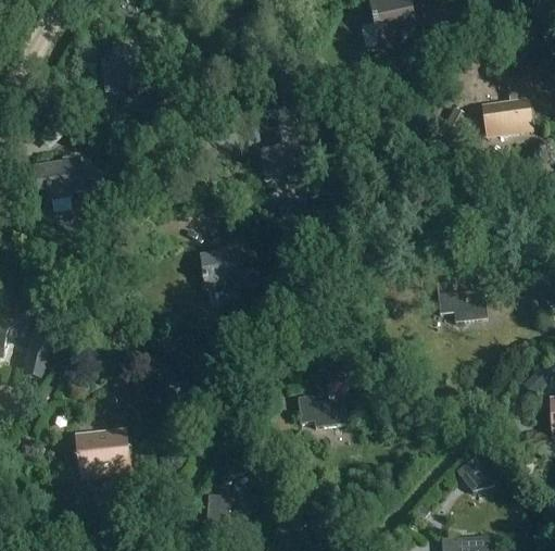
[(378,44),(418,35),(410,0),(368,0),(378,44)]
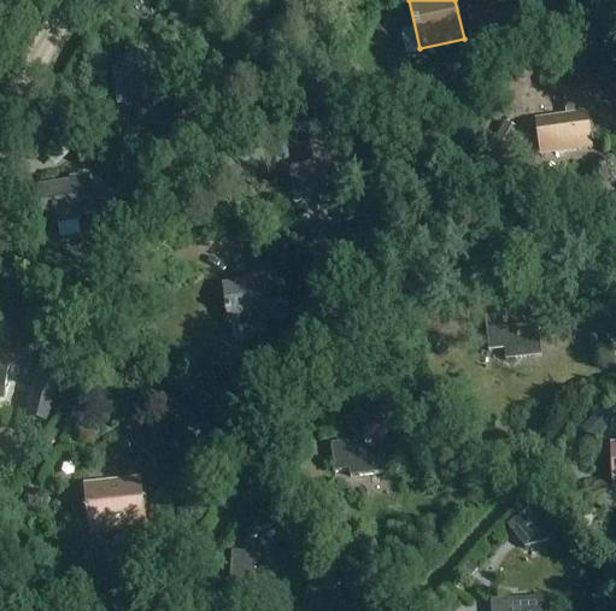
[(117,101),(154,95),(148,50),(124,53),(125,63),(111,65),(117,101)]
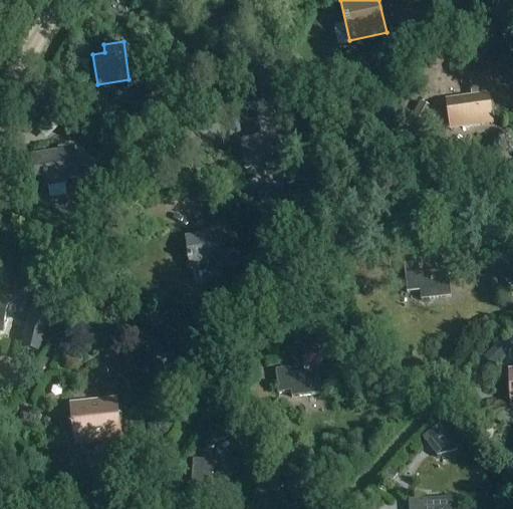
[(162,45),(153,58),(163,65),(172,52),(162,45)]
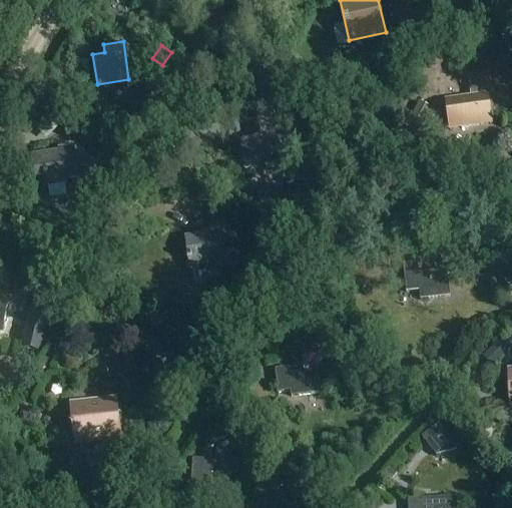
[(469,90),(491,87),(489,72),(467,75),(469,90)]
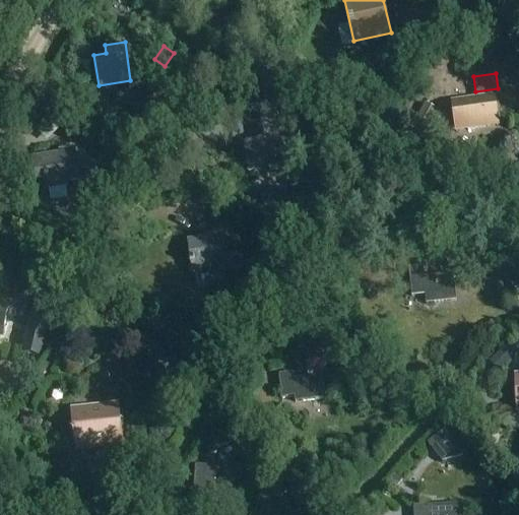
[(454,127),(497,122),(493,92),(451,99),(454,127)]
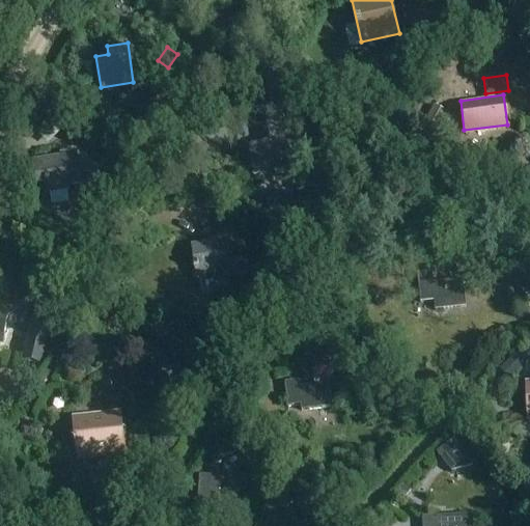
[(444,138),(455,114),(429,101),(418,125),(444,138)]
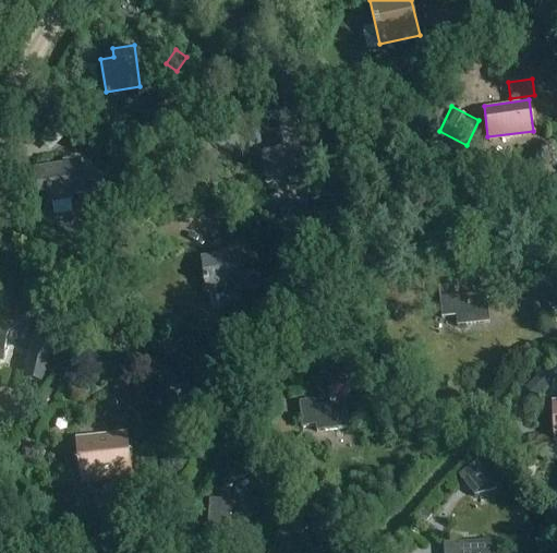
[(279,118),(267,120),(268,130),(280,128),(279,118)]
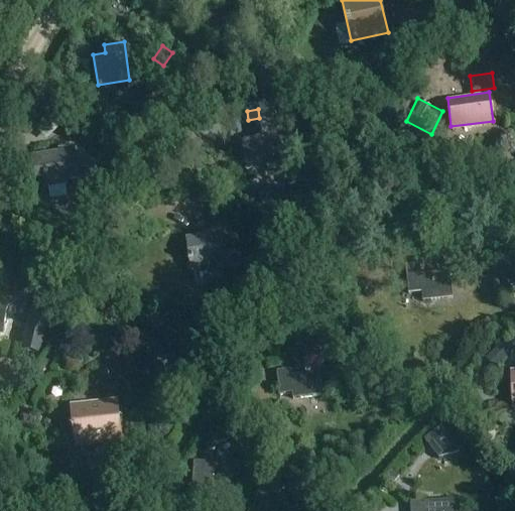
[(76,170),(72,145),(57,147),(58,150),(27,155),(30,176),(44,174),(45,183),(65,181),(63,177),(76,176),(77,183),(86,181),(84,169),(76,170)]
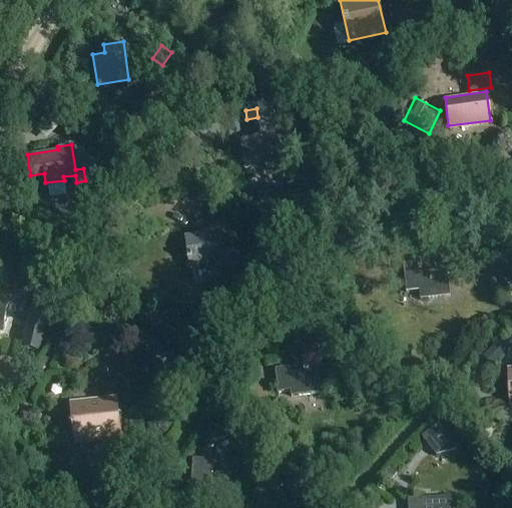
[(12,193),(29,189),(27,179),(10,182),(12,193)]
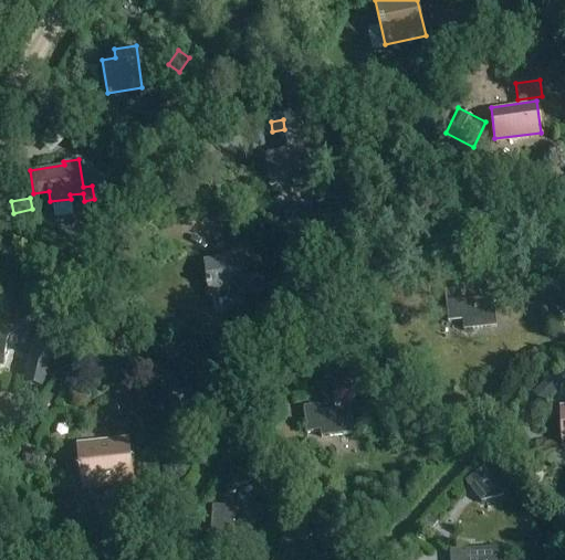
[(240,276),(237,251),(221,253),(222,256),(203,259),(208,292),(228,288),(228,285),(240,283),(241,292),(267,288),(264,273),(240,276)]
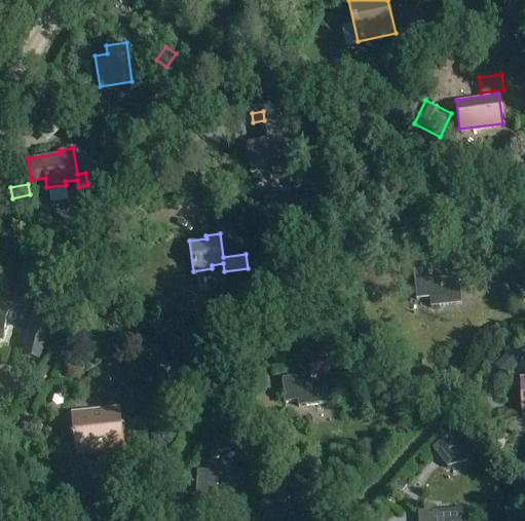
[(264,246),(262,257),(275,260),(278,248),(264,246)]
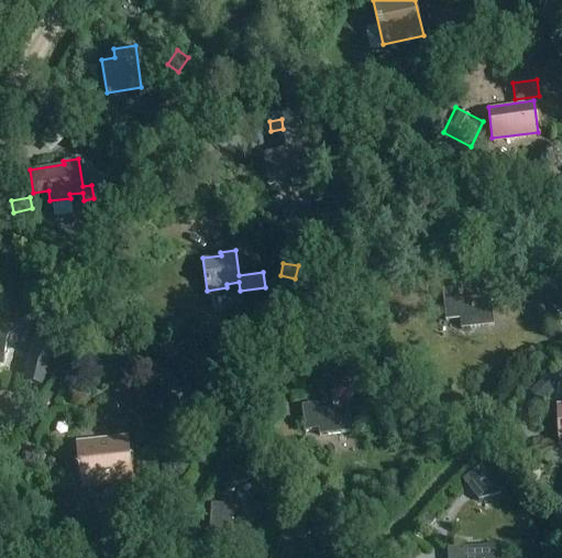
[(458,296),(456,284),(441,286),(444,317),(459,316),(460,325),(493,321),(489,293),(458,296)]
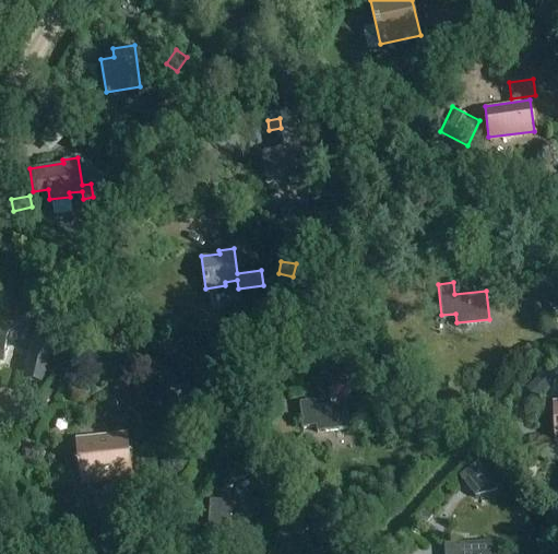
[(0,358),(9,325),(0,321),(0,358)]
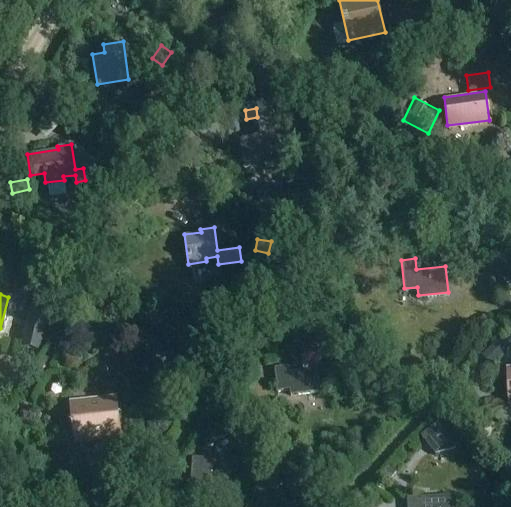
[(41,348),(50,307),(31,302),(21,344),(41,348)]
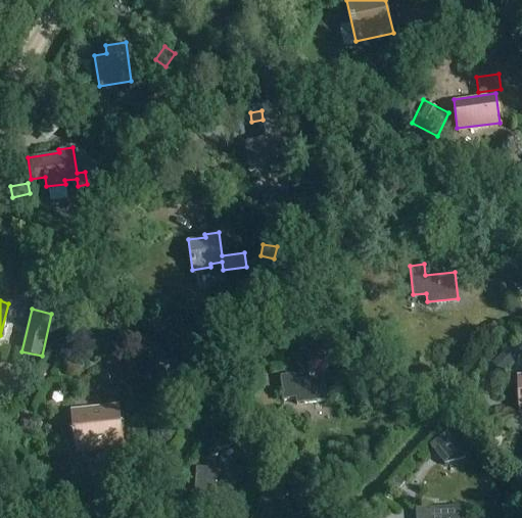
[(295,395),(295,401),(326,397),(322,368),(329,367),(326,341),(304,343),(309,375),(293,377),(293,371),(279,373),(282,396),(295,395)]
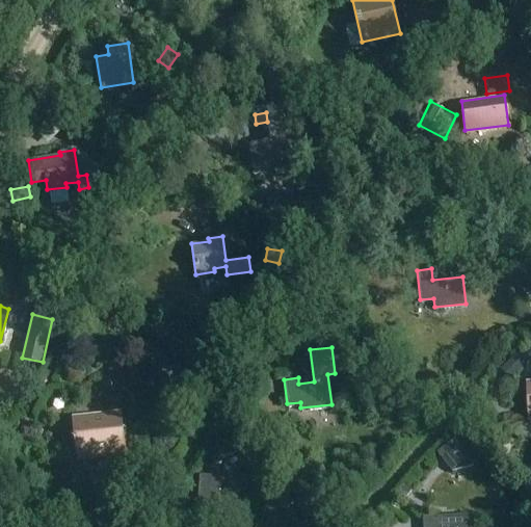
[(89,421),(89,413),(71,415),(75,449),(76,458),(114,453),(114,448),(124,447),(120,417),(89,421)]
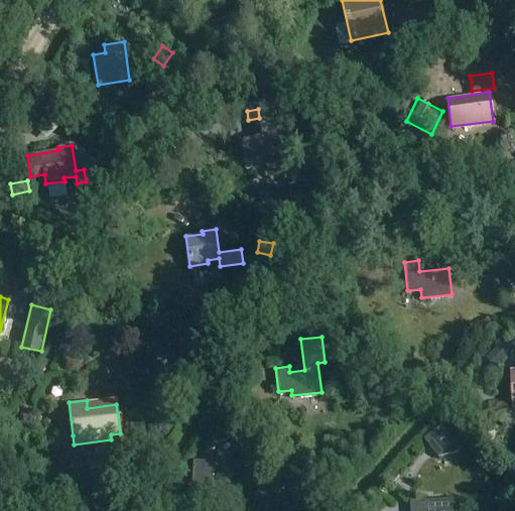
[(463,446),(441,421),(423,436),(437,455),(463,446)]
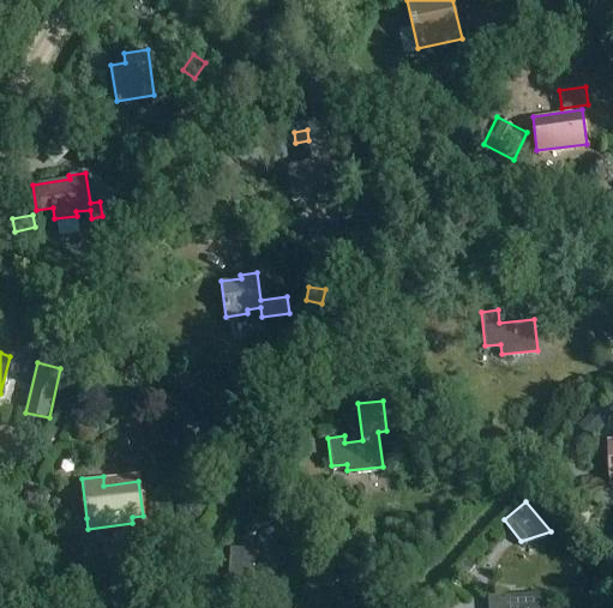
[(229,546),(226,589),(250,590),(253,547),(229,546)]
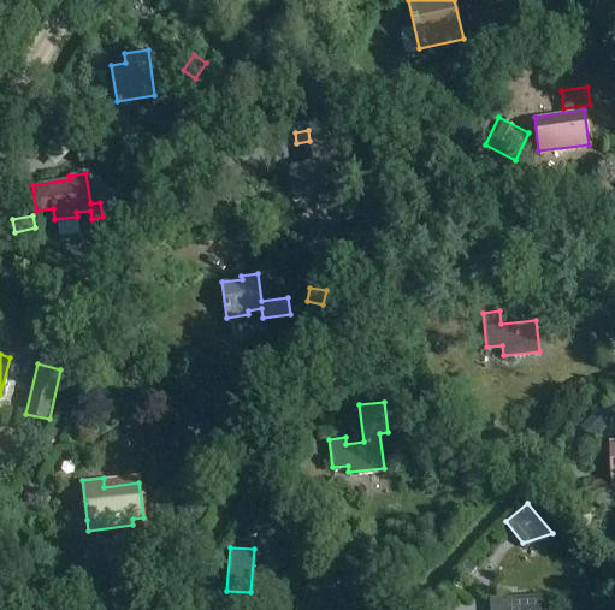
[(325,570),(319,578),(330,587),(337,579),(325,570)]
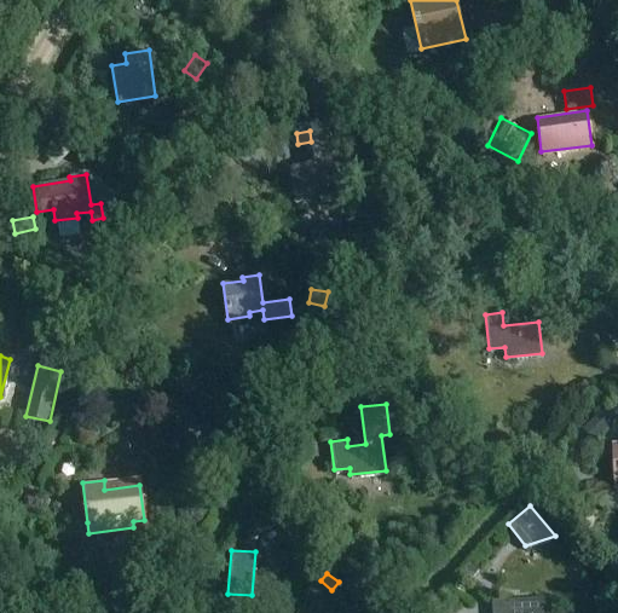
[(512,606),(512,597),(491,599),(491,612),(547,612),(547,603),(512,606)]
